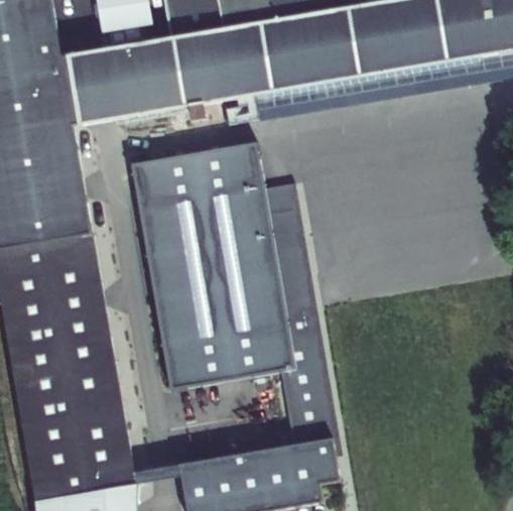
[(0,294),(34,492),(37,510),(134,510),(134,476),(91,230),(99,229),(81,122),(188,104),(190,114),(203,112),(202,102),(512,47),(512,0),(381,0),(359,4),(358,0),(159,0),(165,36),(61,53),(52,0),(0,0),(0,294)]
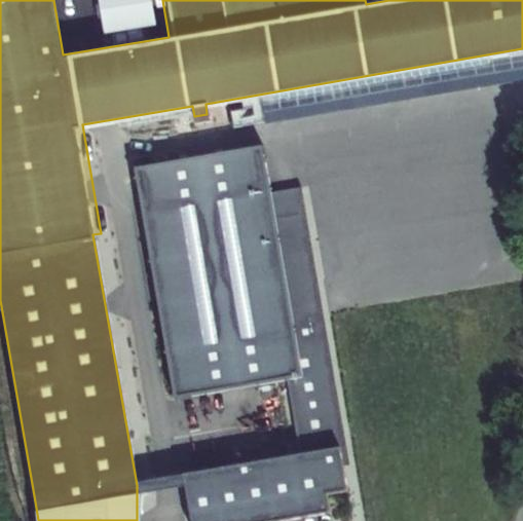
[(522,70),(522,48),(206,104),(207,114),(209,124),(522,70)]
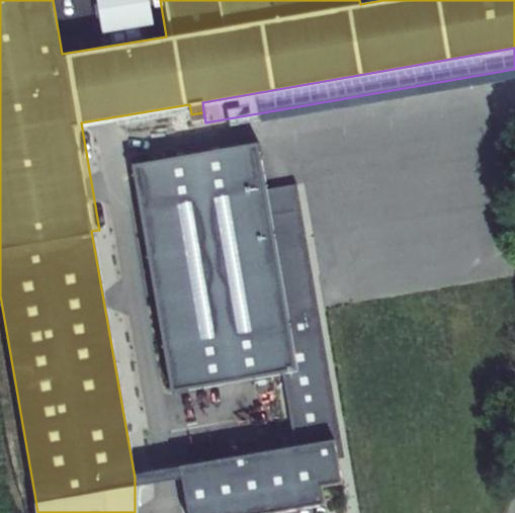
[(257,141),(131,162),(171,392),(281,372),(294,446),(202,462),(210,512),(271,512),(328,504),(325,486),(344,482),(337,439),(333,439),(312,316),(309,316),(290,206),(269,210),(257,141)]
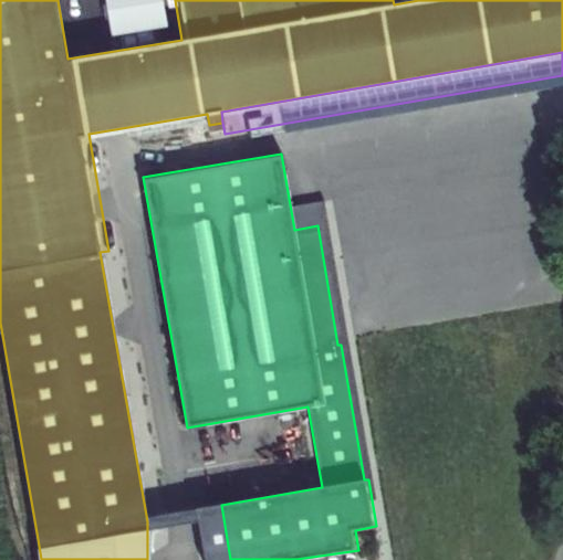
[(200,508),(209,559),(230,559),(221,505),(200,508)]
